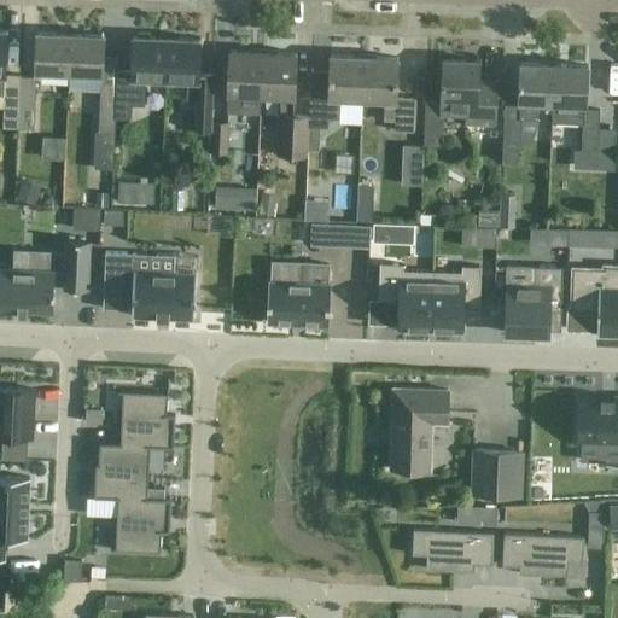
[(7,31),(0,30),(0,108),(4,109),(3,127),(19,128),(19,88),(21,76),(21,75),(6,74),(7,31)]
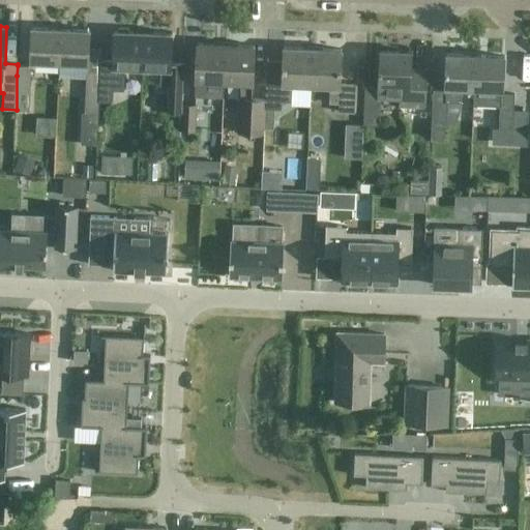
[(59,62),(61,29),(32,27),(30,61),(59,62)]
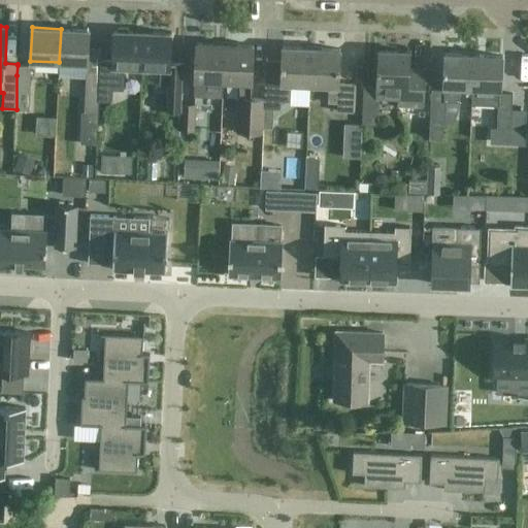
[(90,30),(61,29),(59,62),(88,64),(90,30)]
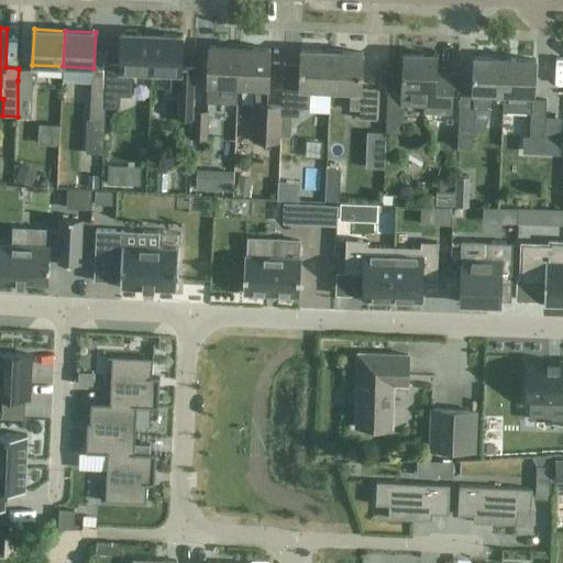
[(131,70),(150,72),(152,34),(122,33),(120,65),(107,64),(107,73),(105,107),(120,107),(120,94),(130,94),(131,70)]
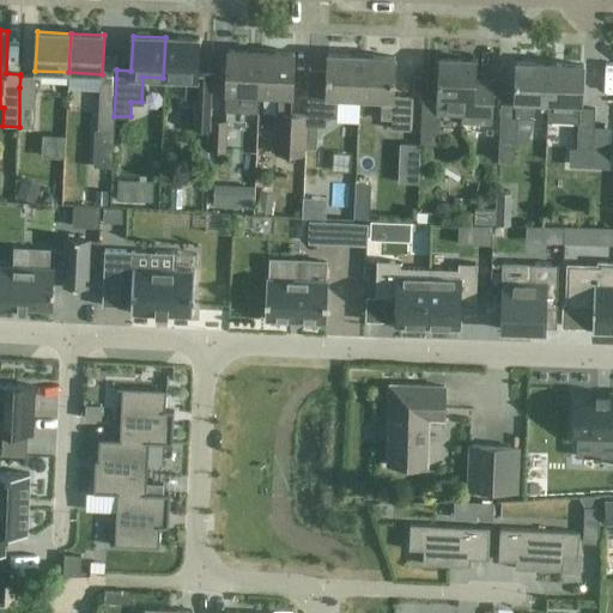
[(200,40),(165,37),(163,78),(184,79),(184,87),(184,99),(196,99),(195,128),(210,128),(210,152),(226,152),(228,121),(211,120),(212,87),(212,73),(198,73),(200,40)]
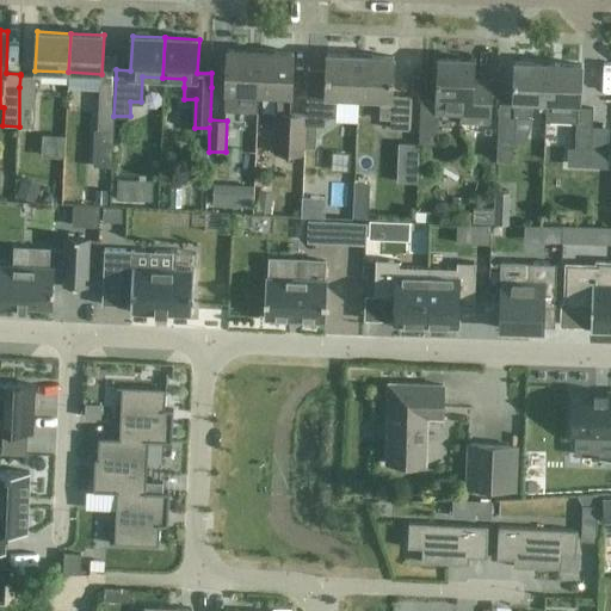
[(227,49),(226,87),(224,94),(227,94),(226,111),(239,112),(240,94),(258,96),(258,87),(260,51),(227,49)]
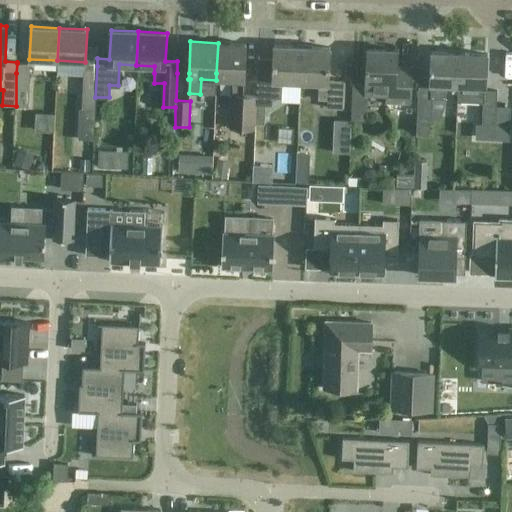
[(218,43),(216,73),(216,80),(233,81),(230,129),(253,130),(255,96),(242,95),(243,81),(244,81),(246,44),(218,43)]
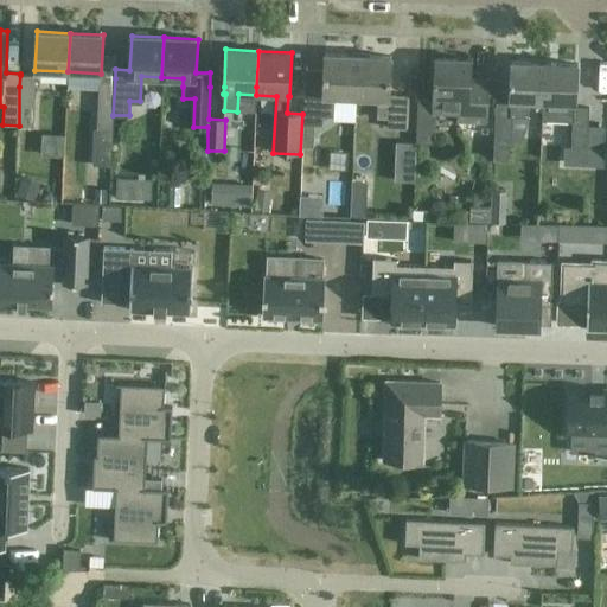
[(356,98),(357,87),(358,55),(325,53),(324,91),(306,90),(304,125),(323,126),(323,116),(334,116),(334,97),(356,98)]
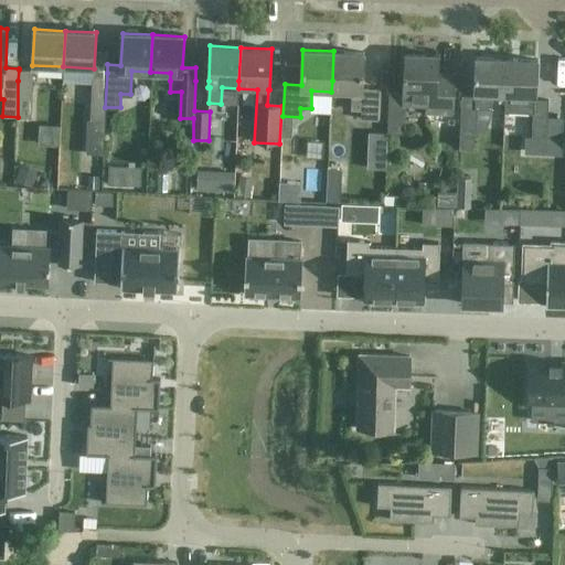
[(364,52),(333,51),(332,81),(331,92),(352,93),(351,110),(361,110),(361,119),(379,119),(380,88),(363,88),(364,52)]
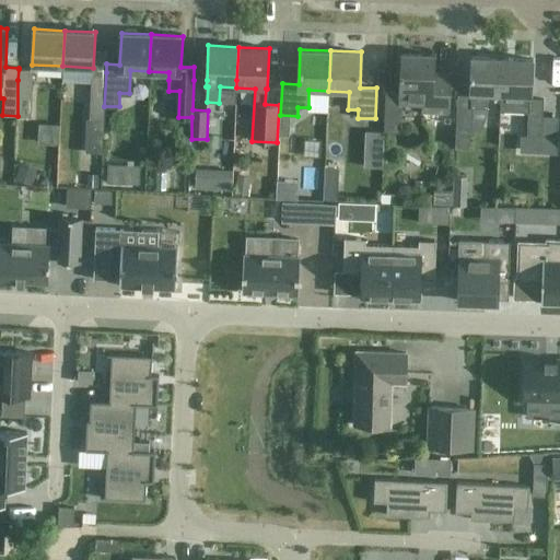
[(450,114),(452,80),(452,73),(450,73),(434,72),(435,56),(403,54),(399,104),(422,104),(422,113),(450,114)]
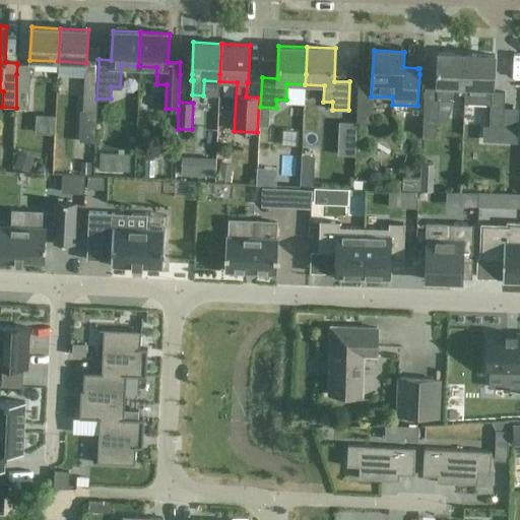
[(465,87),(466,53),(438,52),(437,85),(438,85),(438,90),(426,89),(423,138),(436,139),(438,100),(453,101),(454,86),(465,87)]
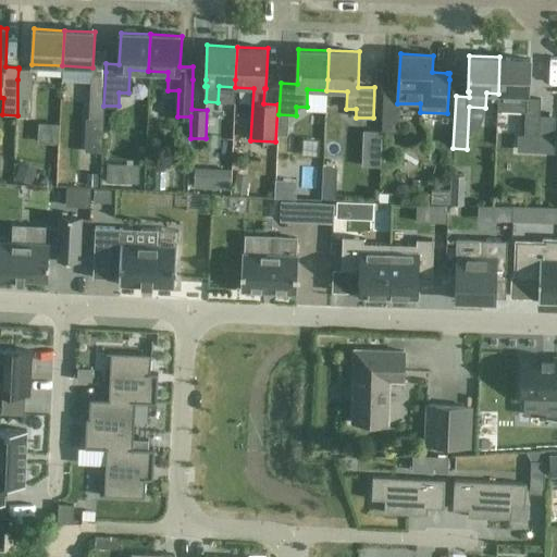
[(529,95),(530,79),(531,58),(499,57),(498,94),(511,94),(510,109),(527,110),(525,150),(539,151),(541,99),(527,98),(528,95),(529,95)]
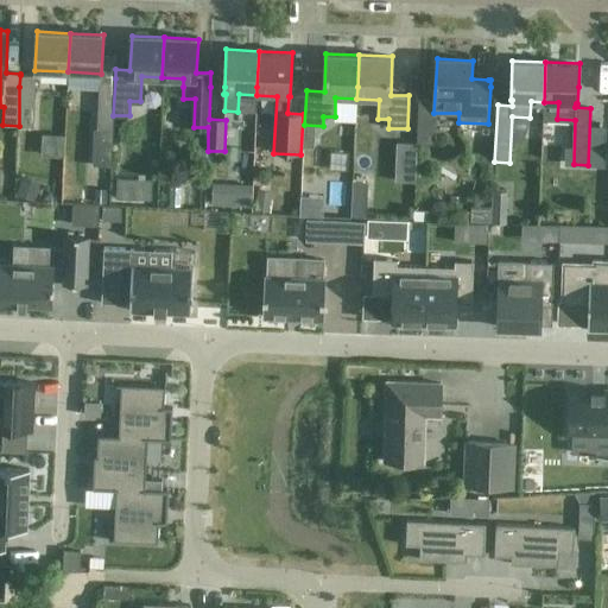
[(19,87),(19,126),(33,127),(35,87),(36,76),(20,75),(19,87)]
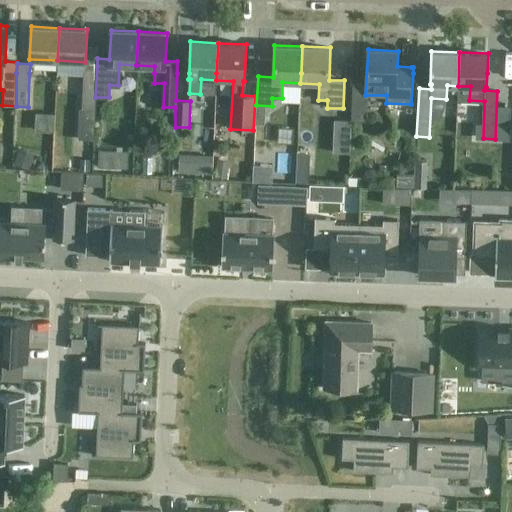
[(95,109),(95,97),(97,66),(83,66),(83,73),(82,109),(95,109)]
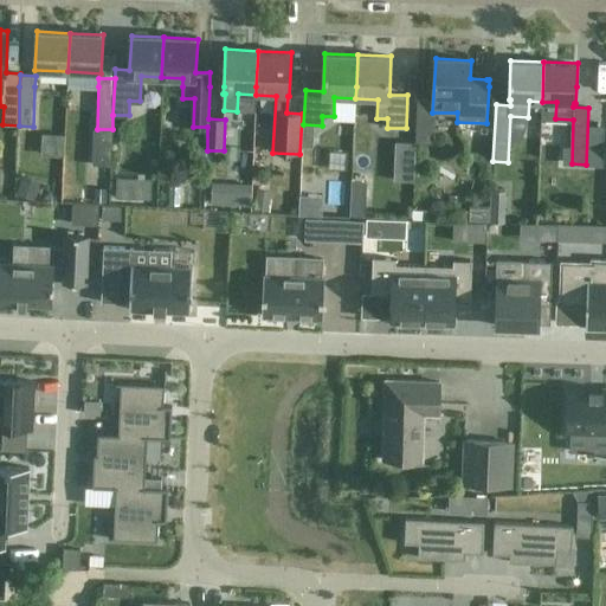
[(113,129),(97,129),(94,129),(91,163),(111,163),(113,130),(113,129)]
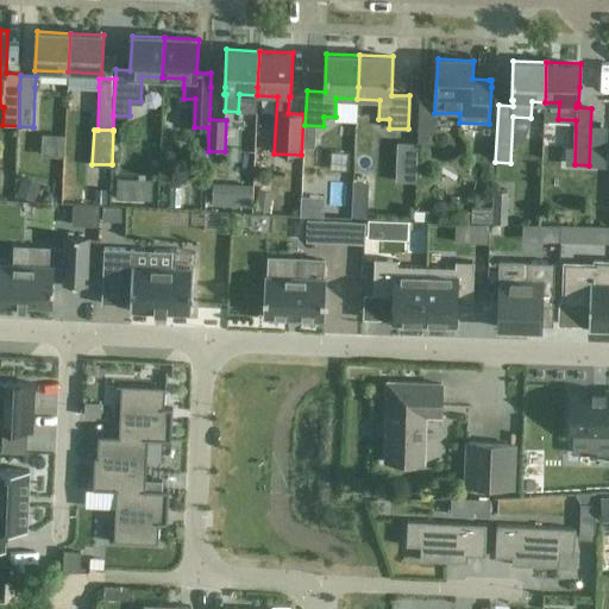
[(508,223),(508,192),(493,190),(491,223),(508,223)]
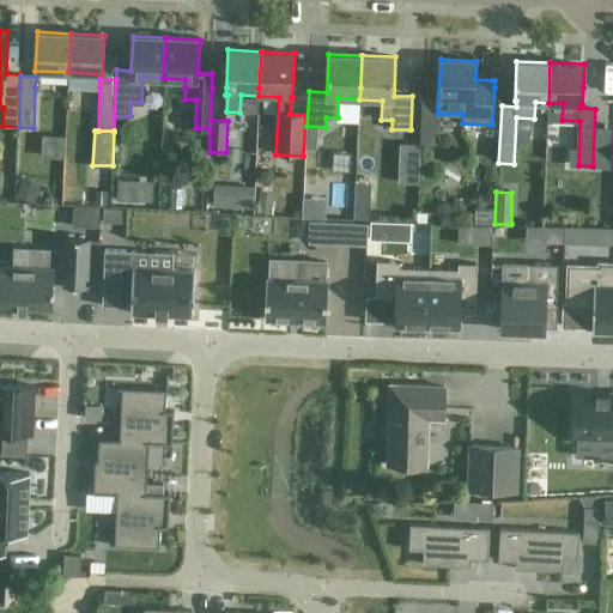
[(165,212),(146,211),(145,223),(164,224),(165,212)]
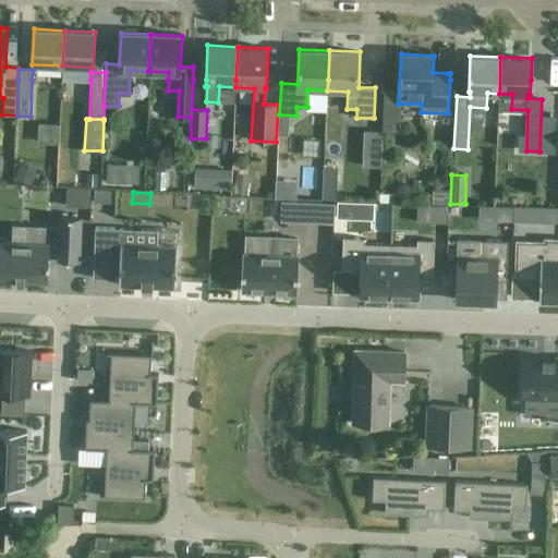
[(281,220),(322,221),(322,204),(282,203),(281,220)]
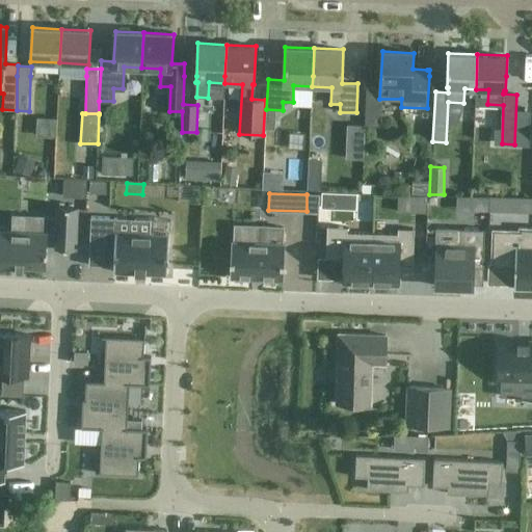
[(427,195),(417,195),(416,212),(426,212),(427,195)]
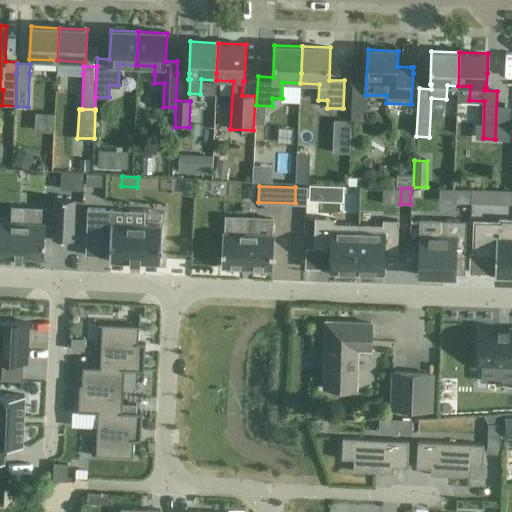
[(487,204),(487,190),(471,189),(471,203),(487,204)]
